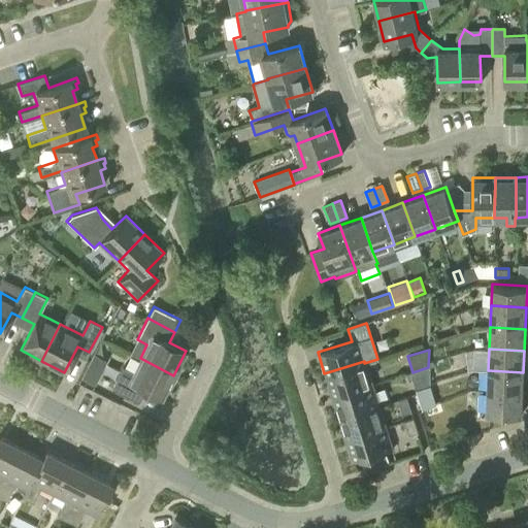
[(161,398),(173,375),(140,358),(133,372),(122,366),(111,388),(138,401),(144,390),(161,398)]
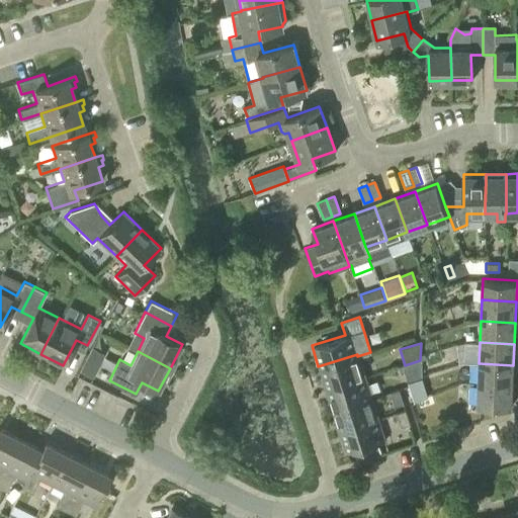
[(363,374),(357,356),(357,354),(318,366),(324,385),(363,374)]
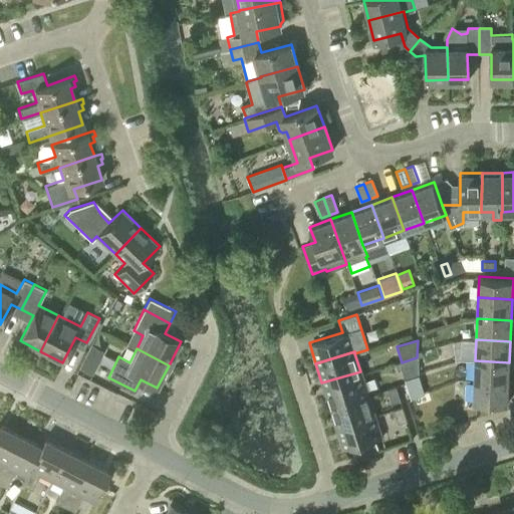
[(98,362),(85,355),(78,367),(91,374),(98,362)]
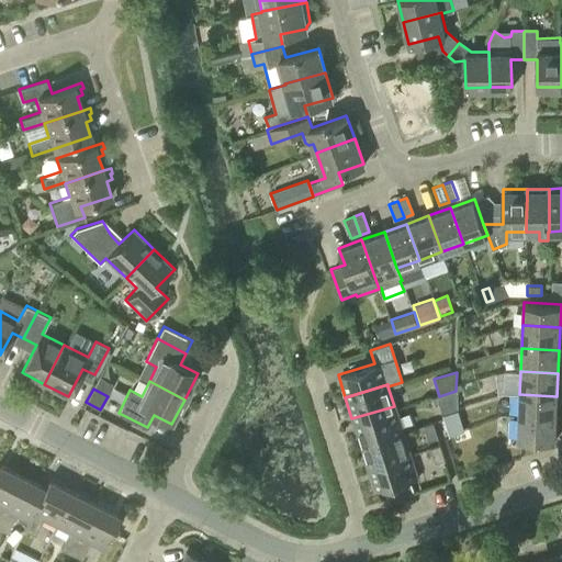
[(439,396),(437,396),(442,415),(458,409),(457,390),(456,391),(439,396)]
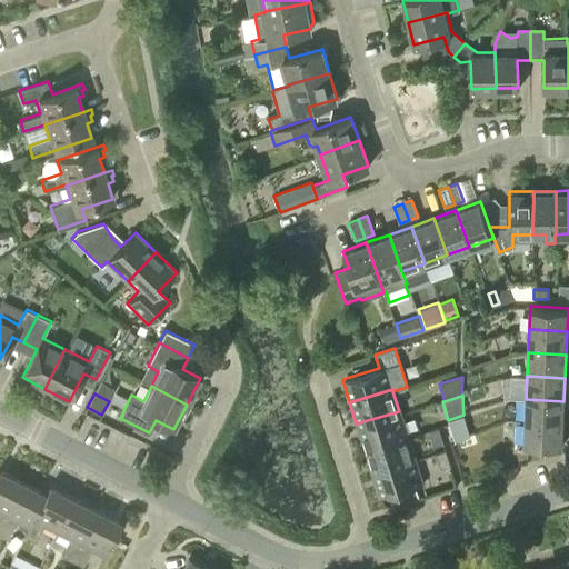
[(562,423),(563,401),(526,399),(525,422),(562,423)]
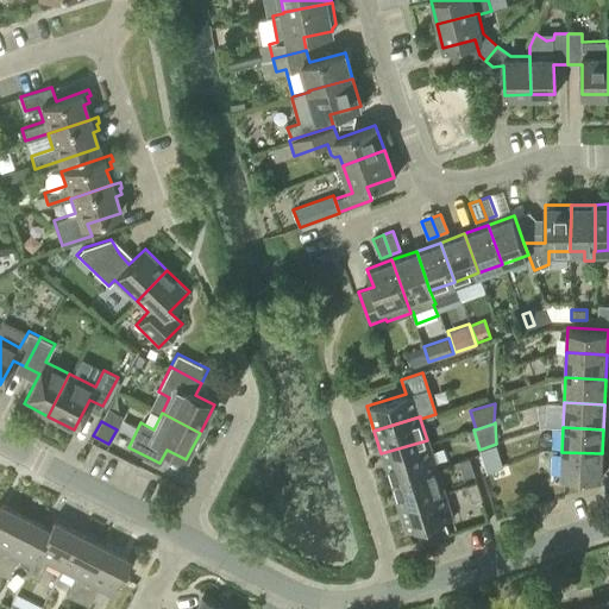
[(389,479),(434,465),(427,440),(381,453),(389,479)]
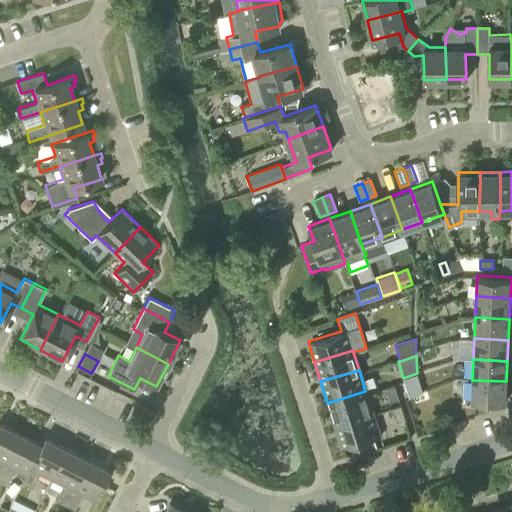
[(505,402),(506,381),(472,380),(471,400),(505,402)]
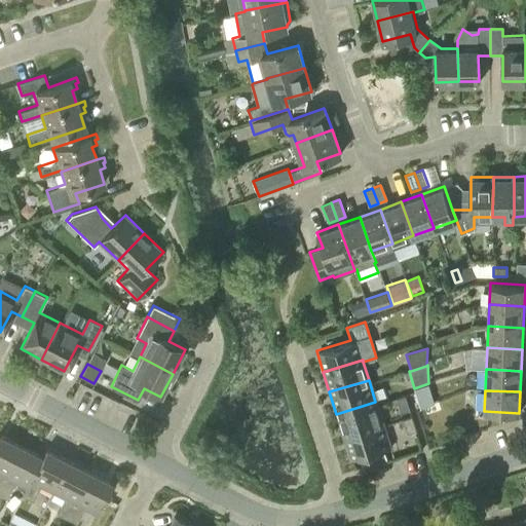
[(401,412),(410,410),(405,396),(397,399),(401,412)]
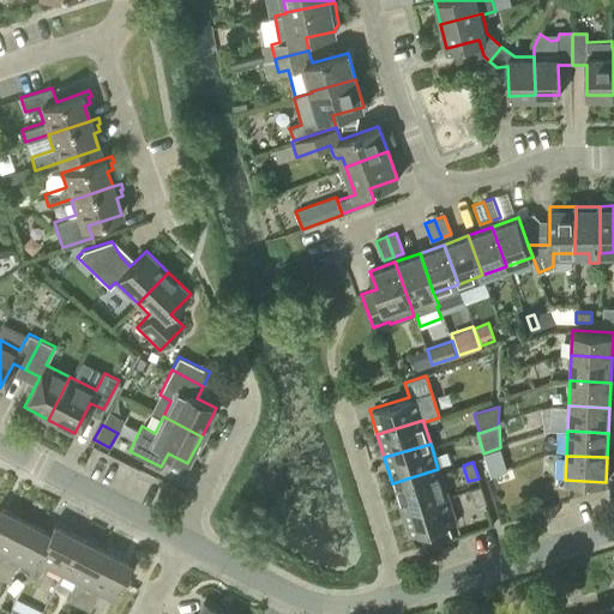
[(399,507),(445,493),(438,469),(392,483),(399,507)]
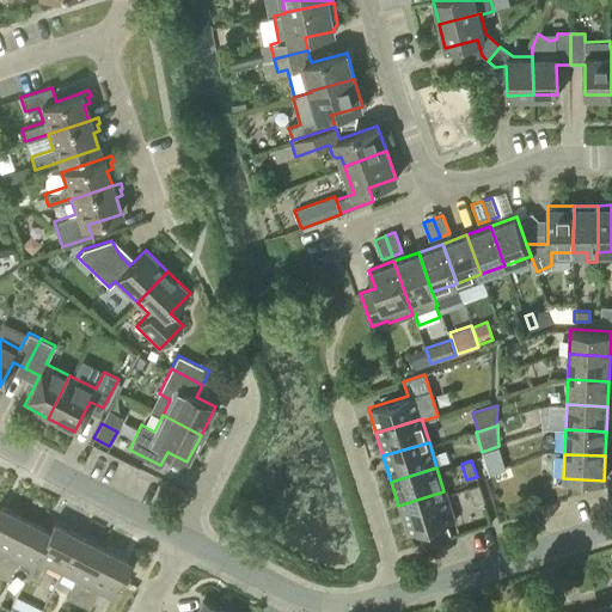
[(473,505),(484,501),(479,484),(469,488),(473,505)]
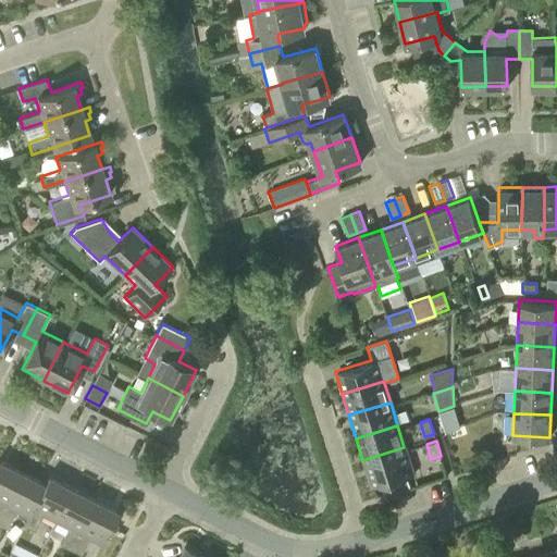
[(404,447),(362,460),(370,485),(411,472),(404,447)]
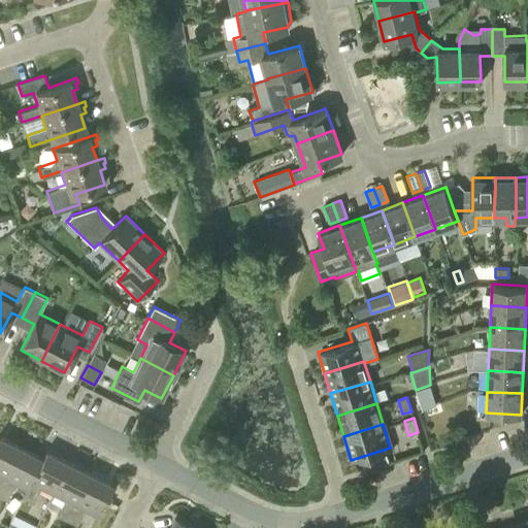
[(0,485),(20,446),(0,435),(0,485)]
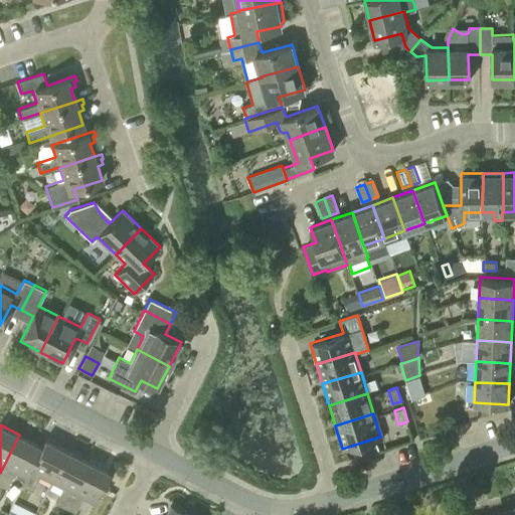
[(40,447),(44,439),(40,446),(19,435),(0,473),(0,483),(6,487),(13,472),(25,478),(40,447)]
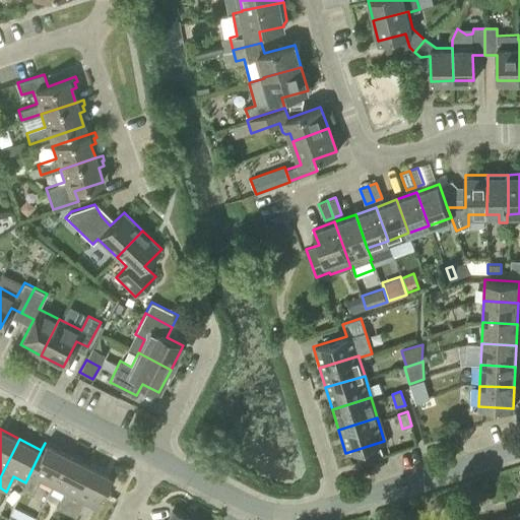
[(41,451),(25,482),(22,490),(31,495),(39,480),(51,485),(67,454),(45,443),(41,451)]
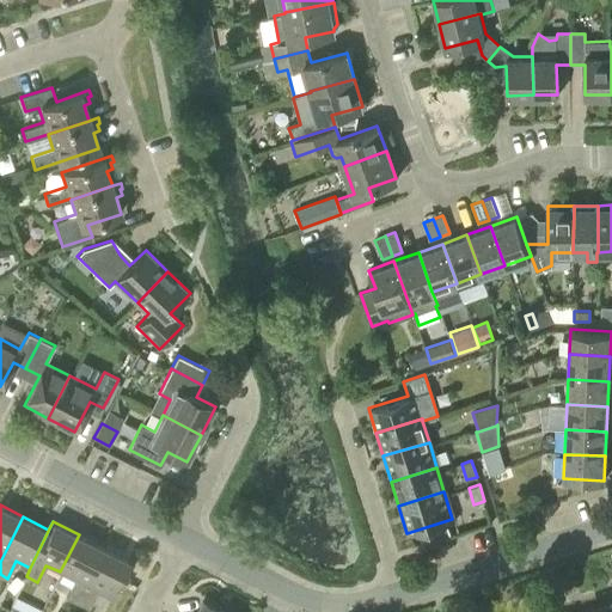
[(77,603),(104,548),(79,534),(60,571),(75,580),(66,598),(77,603)]
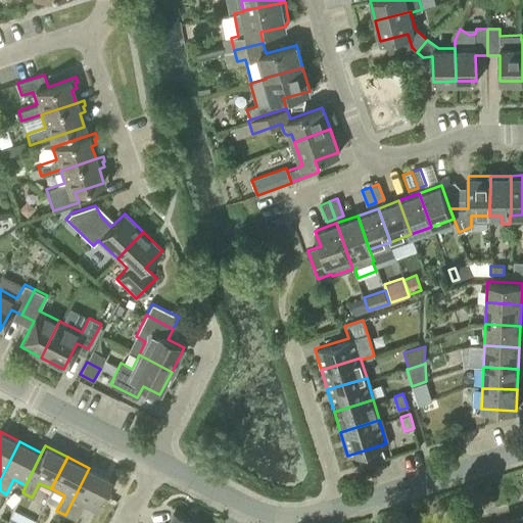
[(89,468),(65,515),(76,520),(84,506),(96,512),(111,479),(89,468)]
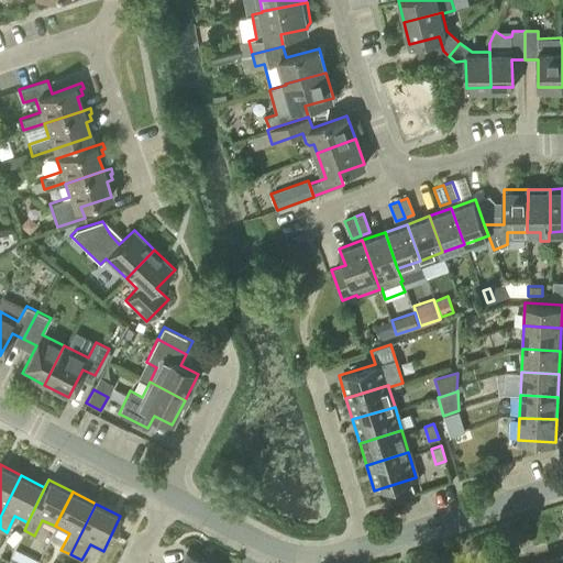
[(207,562),(188,553),(183,562),(207,562)]
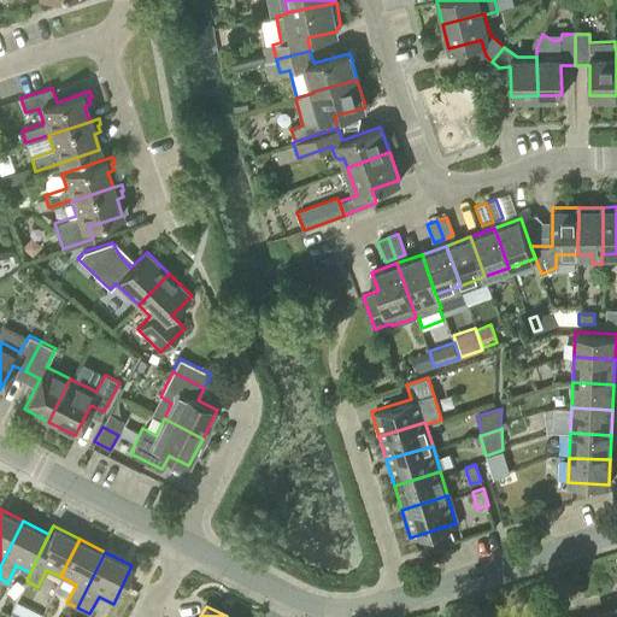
All buildings are outlined.
